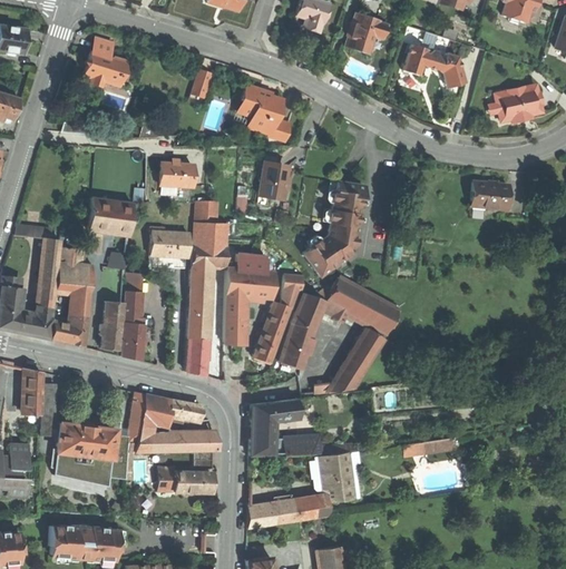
[(226,9),(226,8),(227,6),(211,0),(210,5),(226,9)]
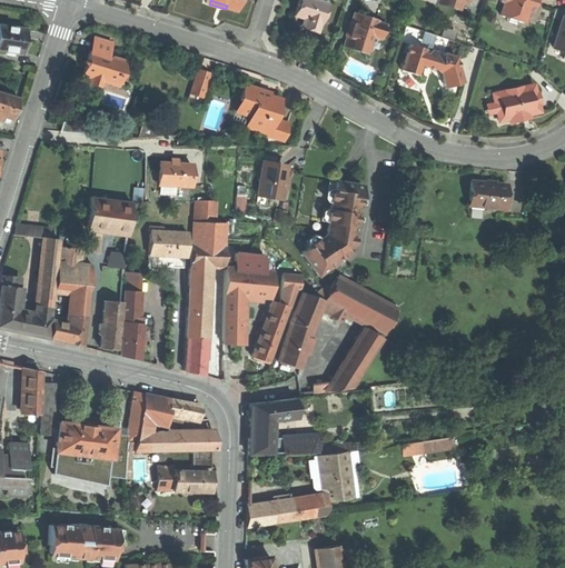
[(244,0),(210,0),(227,6),(226,8),(240,12),(245,0),(244,0)]
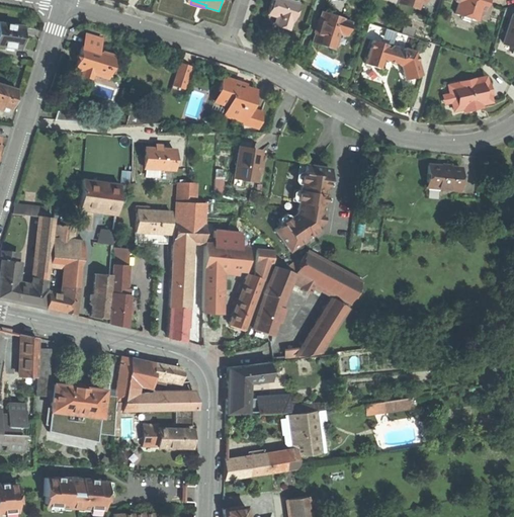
[(302,4),(288,0),(275,0),(270,15),(279,18),(283,19),(280,27),(291,31),(294,22),(295,22),(302,4)]
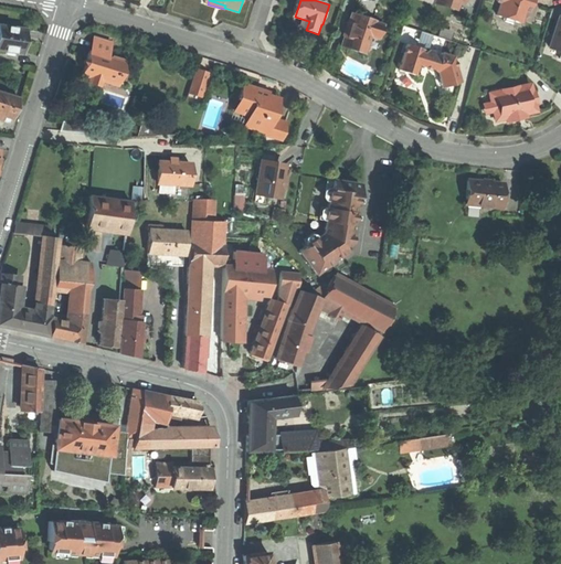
[(499,0),(499,2),(504,3),(499,17),(508,19),(518,22),(526,24),(529,12),(533,13),(537,3),(535,2),(535,0),(499,0)]
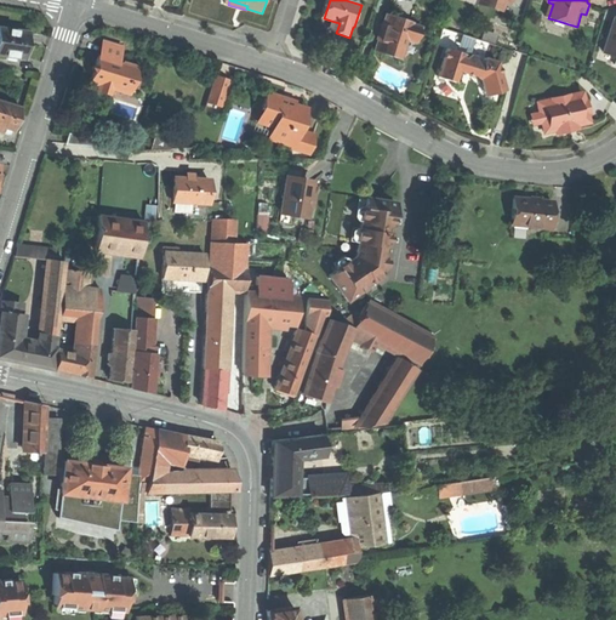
[(389,15),(377,52),(391,56),(404,60),(410,40),(415,24),(416,23),(389,15)]
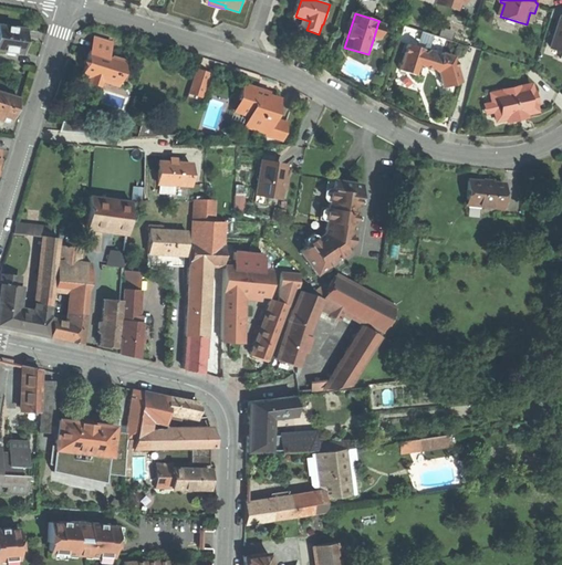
[(386,24),(378,22),(374,37),(382,39),(386,24)]
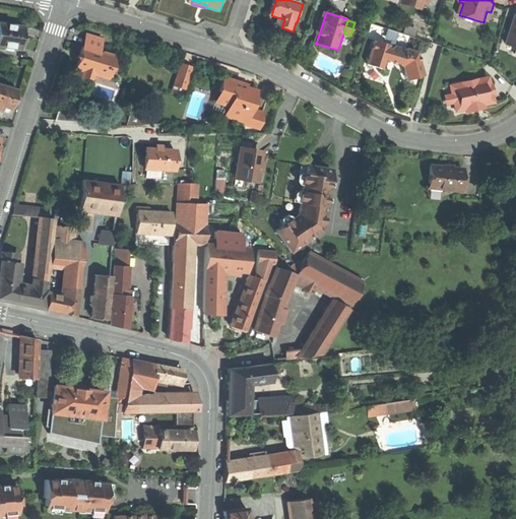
[(0,30),(0,46),(24,50),(25,39),(26,28),(1,24),(0,30)]
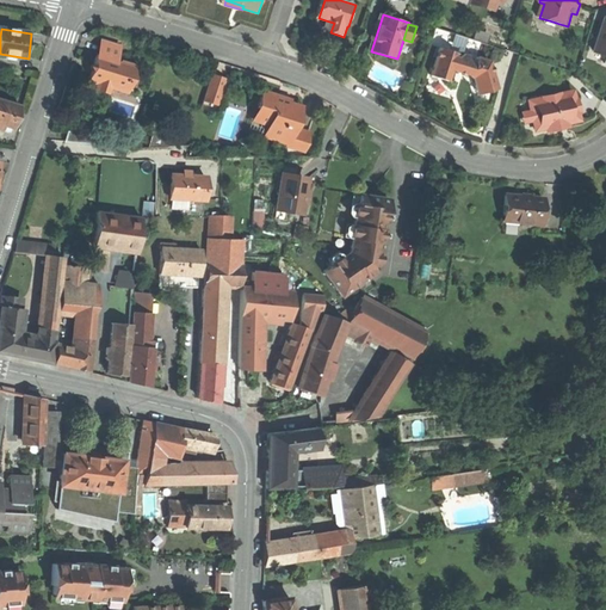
[(339,51),(344,37),(331,32),(326,31),(321,45),(339,51)]
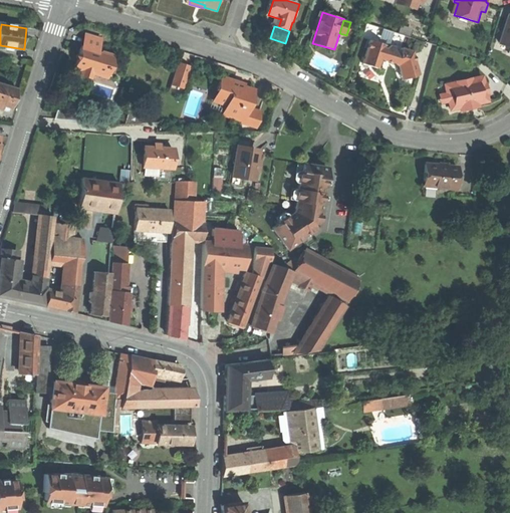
[(103,40),(89,36),(85,47),(83,48),(82,51),(81,55),(83,57),(82,60),(79,61),(77,67),(79,68),(78,69),(84,71),(83,76),(93,79),(94,74),(104,77),(106,70),(108,71),(110,64),(112,65),(115,56),(101,52),(101,54),(99,53),(103,40)]
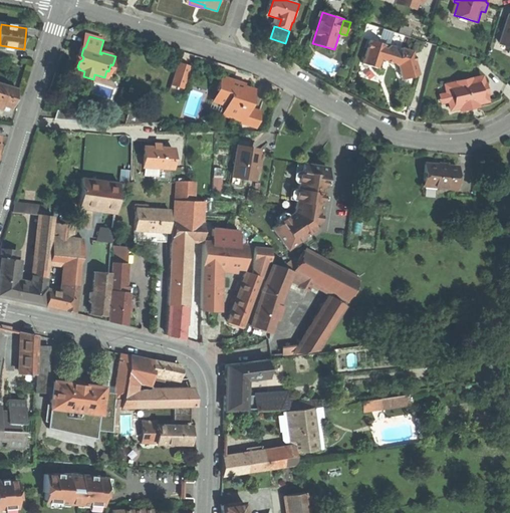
[(392,62),(401,65),(404,77),(421,73),(421,72),(416,52),(404,48),(402,53),(399,52),(398,46),(391,44),(388,47),(386,47),(387,45),(373,41),(365,65),(378,69),(383,59),(392,62)]
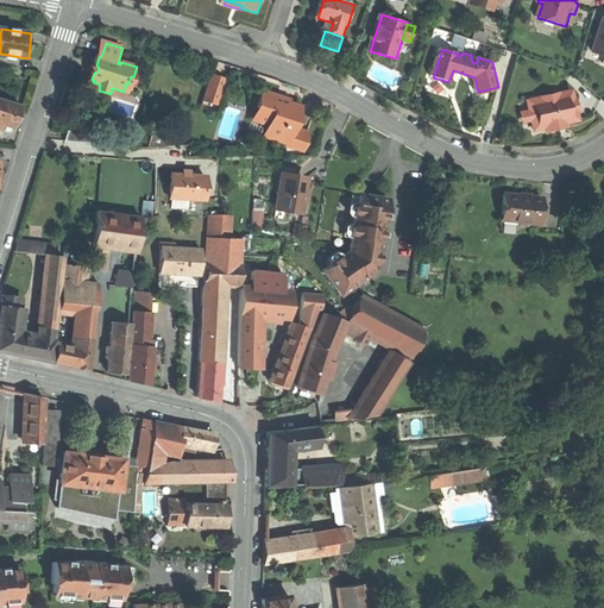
[(224,80),(213,76),(205,104),(220,107),(224,95),(220,94),(224,80)]
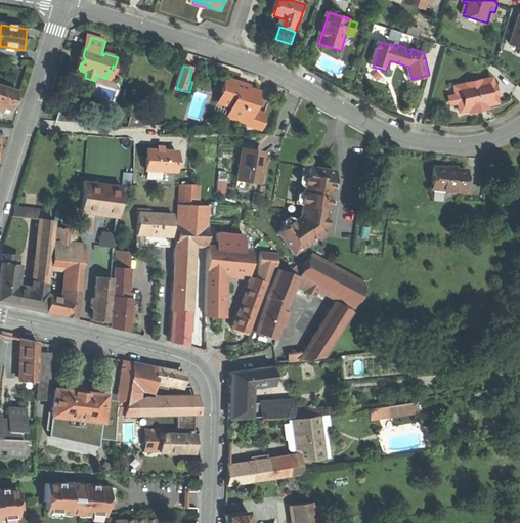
[(82,88),(85,78),(86,73),(80,71),(78,72),(74,85),(82,88)]
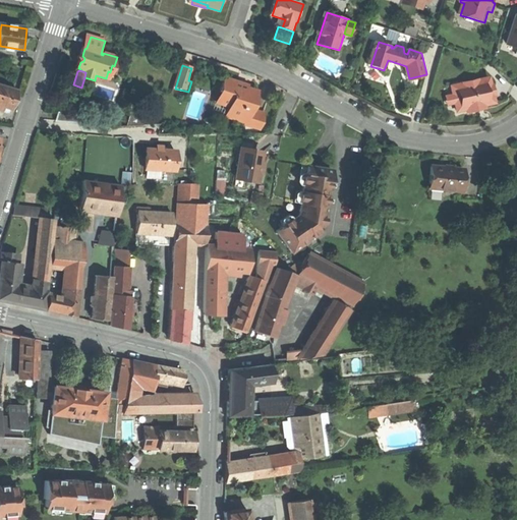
[(239,82),(226,78),(221,94),(225,95),(222,105),(231,108),(228,117),(247,123),(246,126),(262,130),(267,114),(252,110),(257,92),(246,88),(238,85),(239,82)]
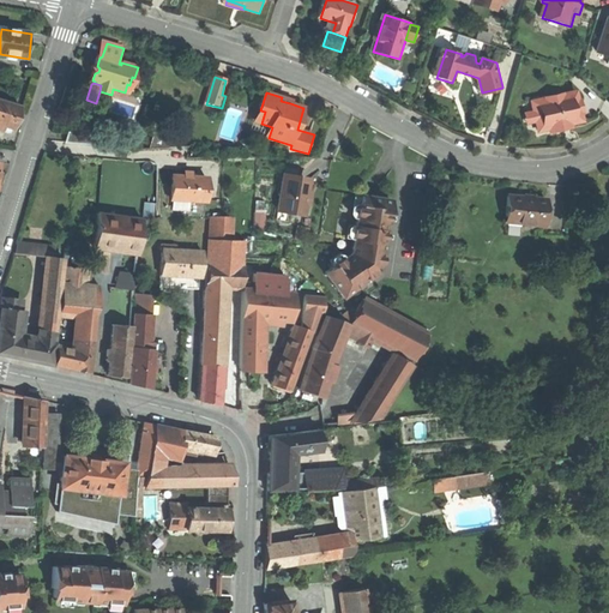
[(538,122),(541,132),(553,130),(553,134),(567,131),(566,126),(573,125),(584,122),(578,94),(565,96),(565,94),(547,97),(548,100),(535,103),(536,114),(538,122)]
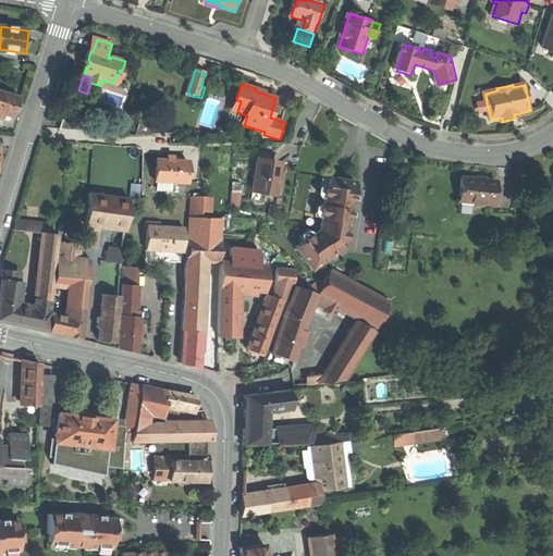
[(22,97),(0,89),(0,119),(5,121),(7,115),(15,119),(19,108),(22,97)]
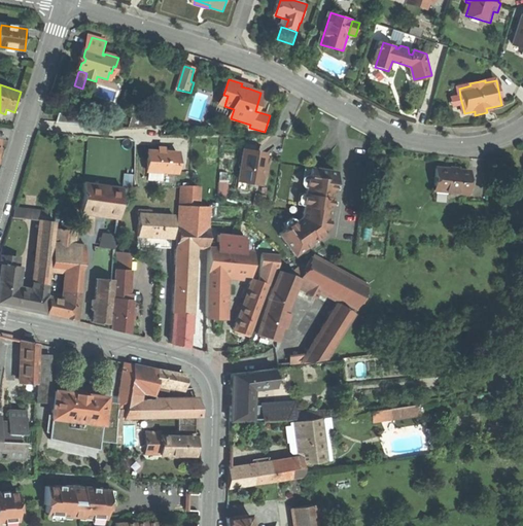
[(196,117),(207,119),(210,95),(201,94),(198,109),(197,109),(196,117)]
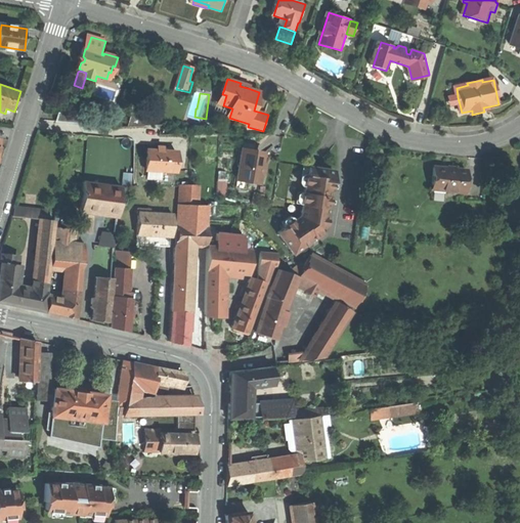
[(444,107),(460,104),(458,97),(442,100),(444,107)]
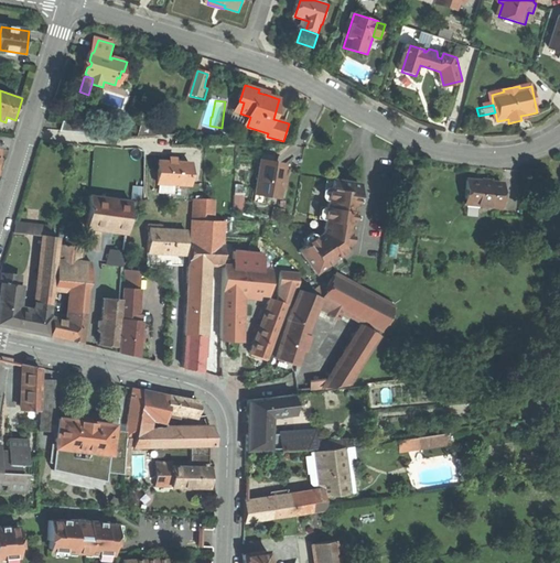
[(64,122),(64,131),(76,132),(77,123),(64,122)]
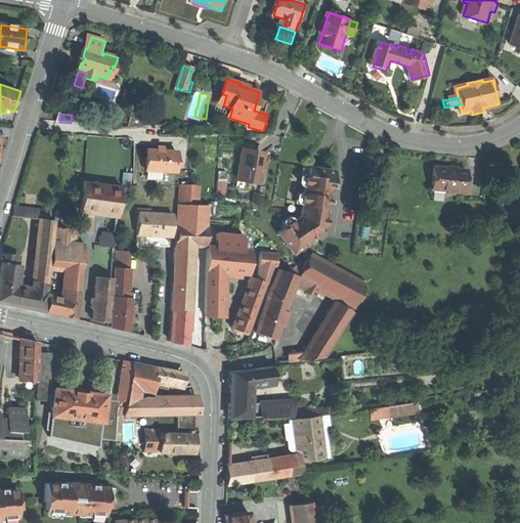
[(83,116),(72,115),(71,123),(83,124),(83,116)]
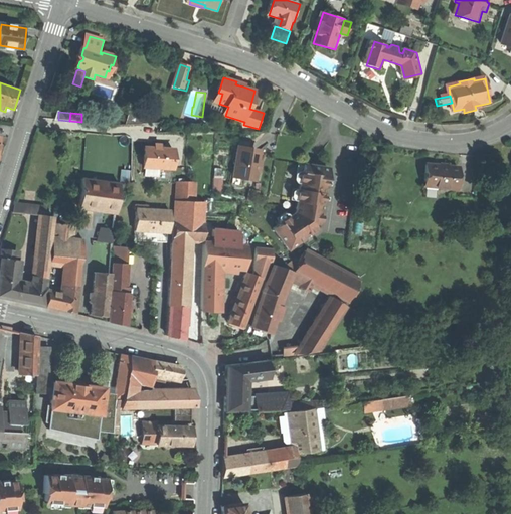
[(158,148),(149,147),(148,158),(148,167),(176,169),(177,149),(165,148),(158,148)]
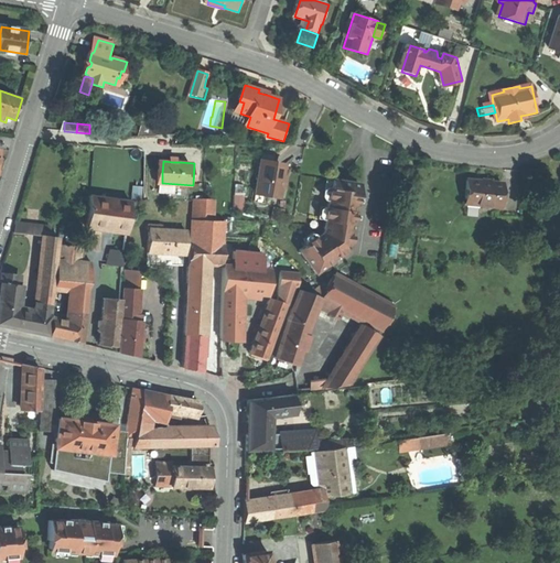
[(286,175),(288,169),(276,166),(265,164),(257,202),(268,204),(269,195),(282,197),(283,187),(286,175)]
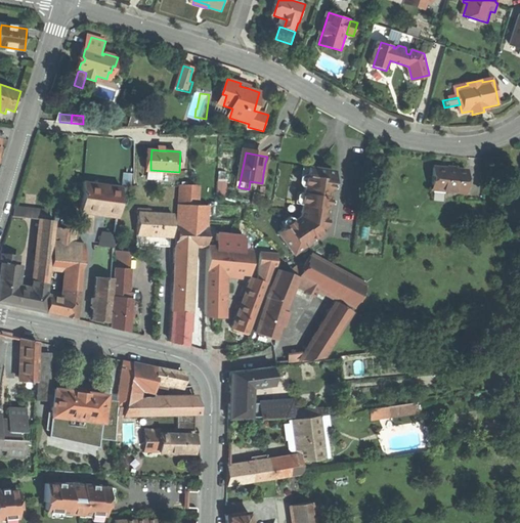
[(441,163),(428,162),(426,186),(438,187),(438,184),(457,186),(460,165),(441,163)]
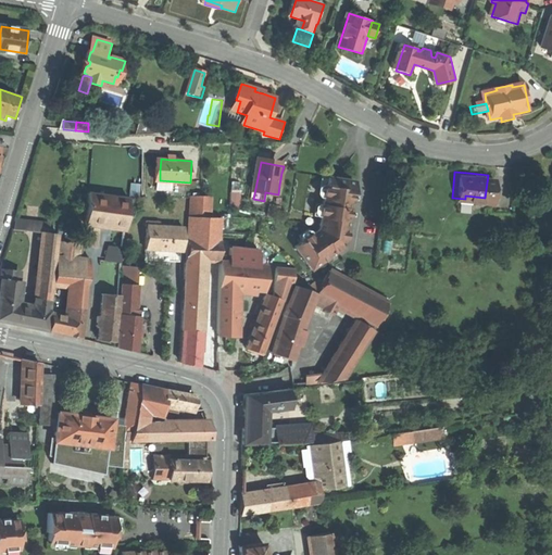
[(346,248),(341,242),(342,241),(349,242),(353,210),(358,211),(359,202),(354,202),(358,181),(345,179),(331,177),(330,186),(328,186),(326,198),(328,198),(327,204),(325,204),(323,216),(325,217),(323,229),(316,235),(315,232),(304,240),(306,242),(299,247),(315,269),(331,257),(334,260),(340,255),(338,253),(346,248)]
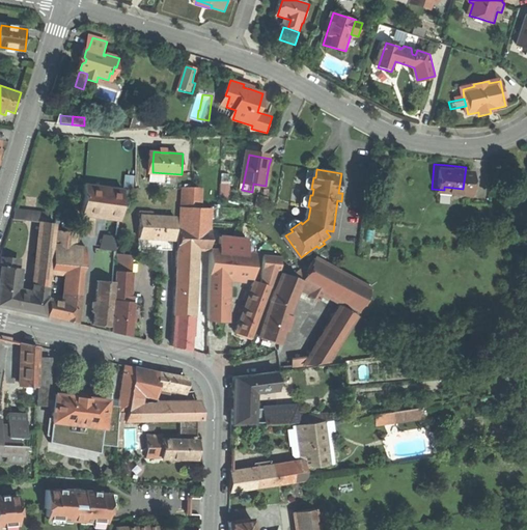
[(127,190),(88,185),(85,216),(99,218),(123,221),(127,190)]
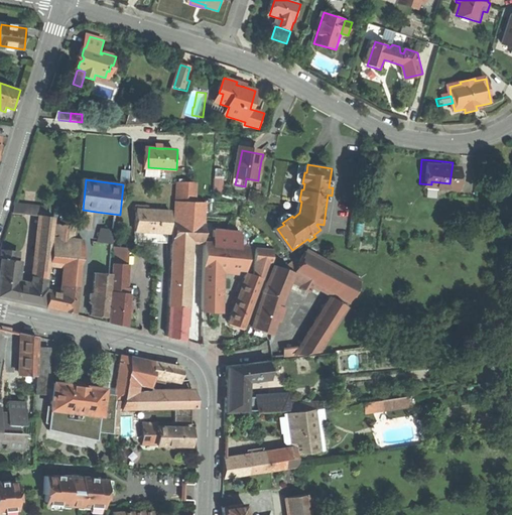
[(179,181),(179,201),(199,202),(200,182),(179,181)]
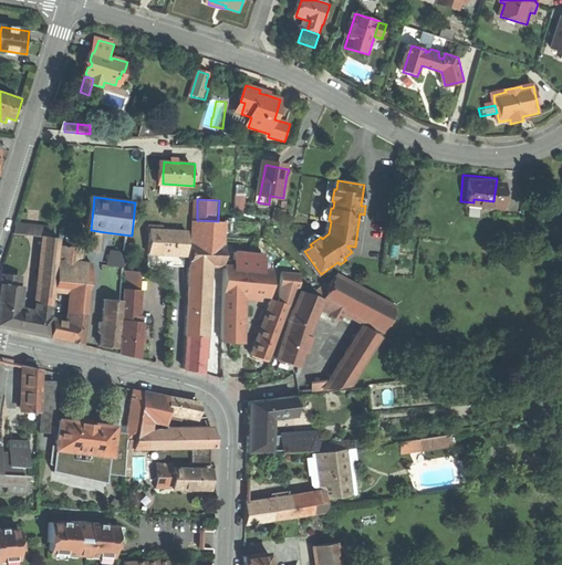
[(279,209),(276,221),(285,223),(289,211),(279,209)]
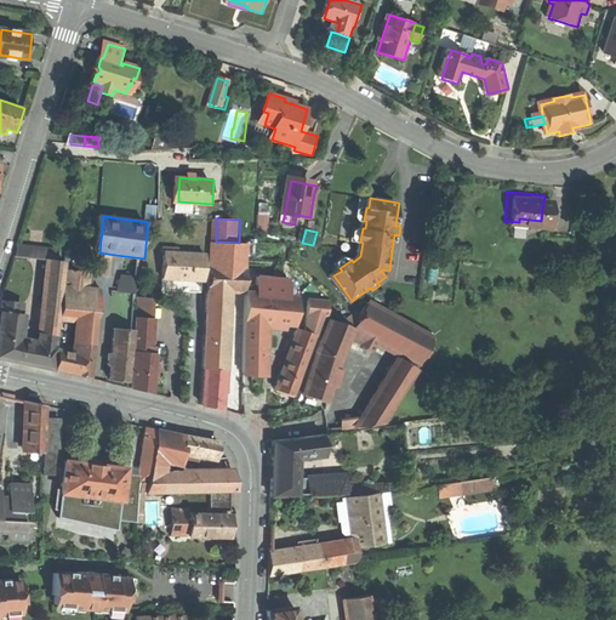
[(216,242),(214,266),(250,268),(251,244),(239,243),(216,242)]
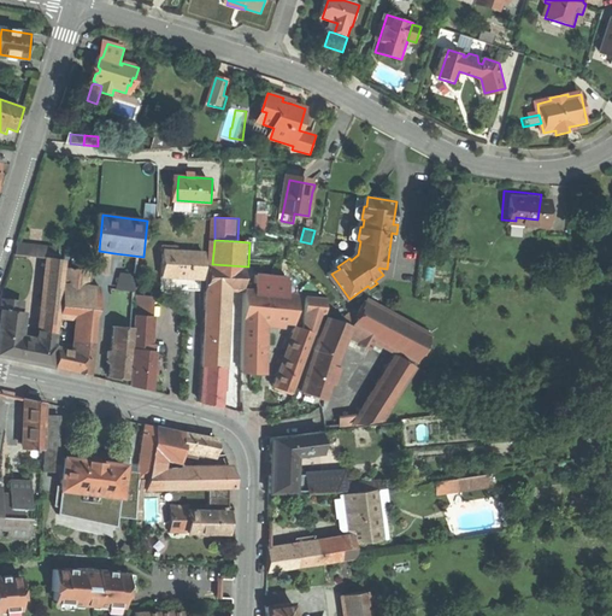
[(18,254),(53,258),(58,259),(59,248),(22,244),(18,254)]
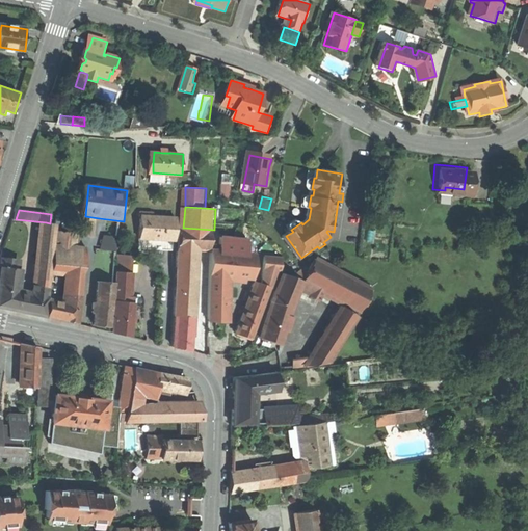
[(97,237),(99,218),(85,216),(83,236),(97,237)]
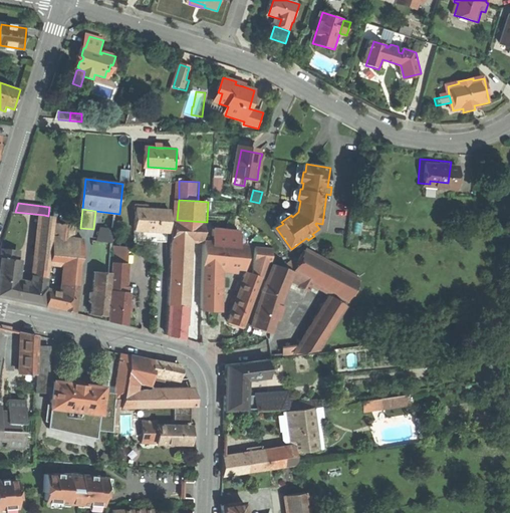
[(170,232),(172,232),(173,211),(140,209),(138,231),(170,232)]
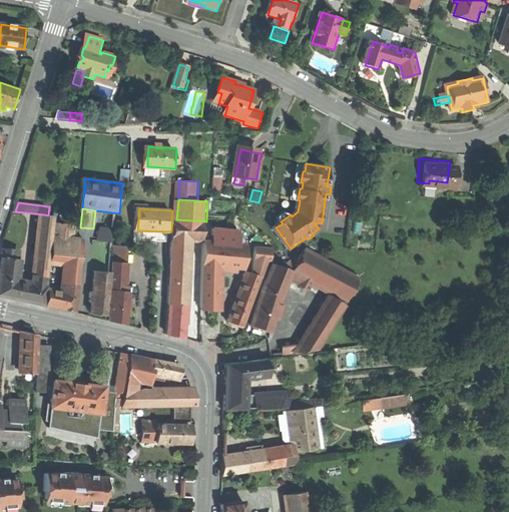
[(44,214),(39,257),(52,259),(57,216),(48,215),(44,214)]
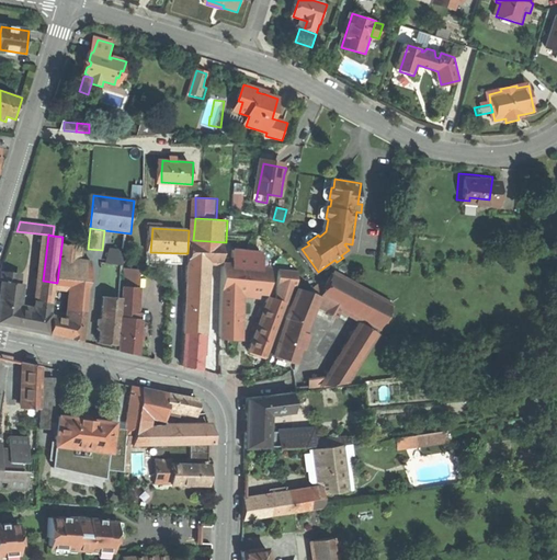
[(226,242),(193,240),(192,262),(203,263),(218,263),(224,264),(225,264),(226,252),(226,242)]
